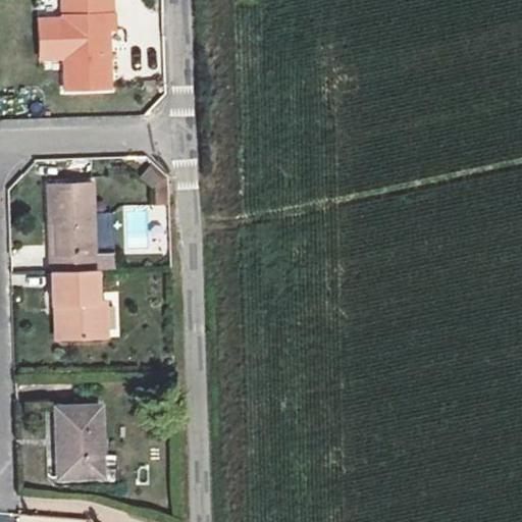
[(91,0),(68,0),(69,13),(92,12),(91,0)]
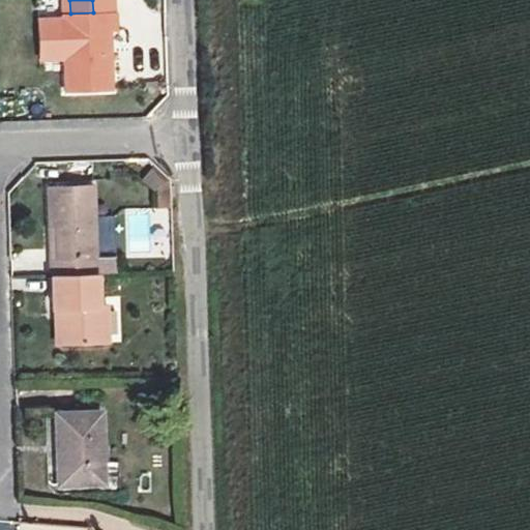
[(70,13),(62,13),(64,88),(110,87),(107,28),(115,28),(115,12),(93,12),(70,13)]
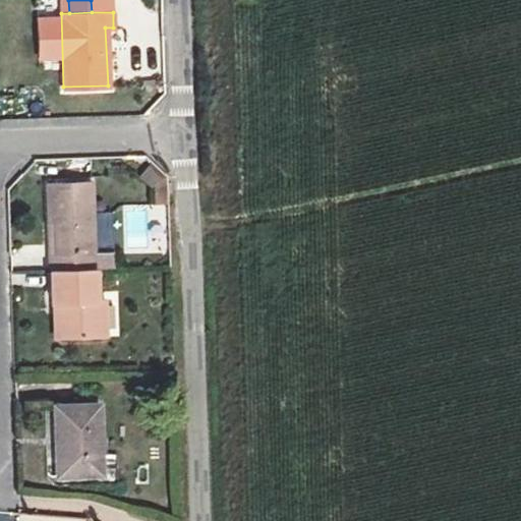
[(47,182),(48,221),(55,220),(55,251),(50,251),(50,270),(93,269),(90,182),(47,182)]
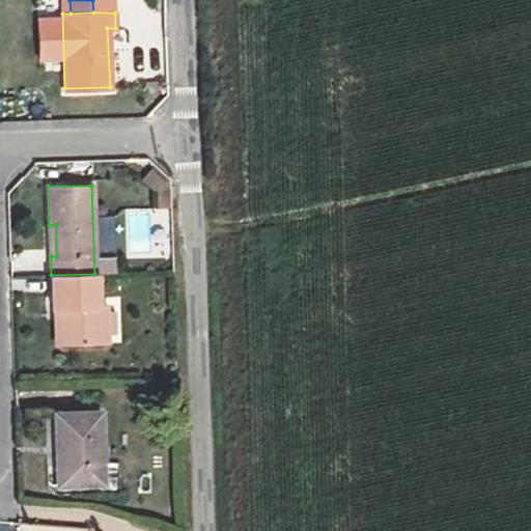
[(157,258),(156,210),(123,211),(124,259),(157,258)]
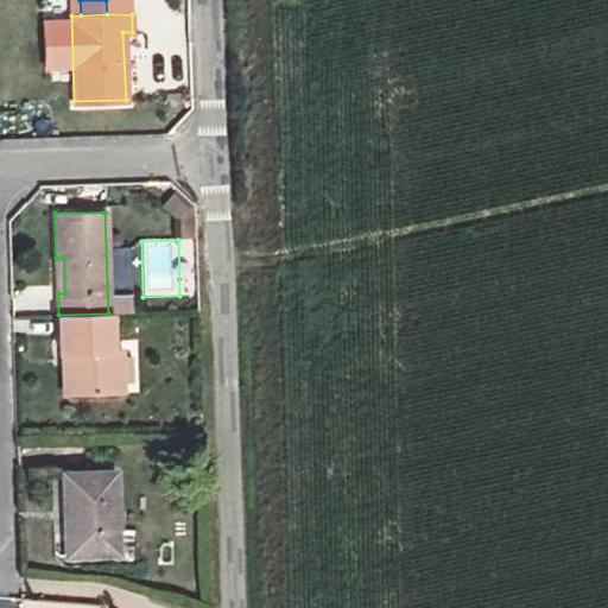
[(111,312),(108,314),(58,315),(59,352),(75,350),(75,366),(69,367),(70,394),(121,392),(120,350),(113,350),(111,312)]
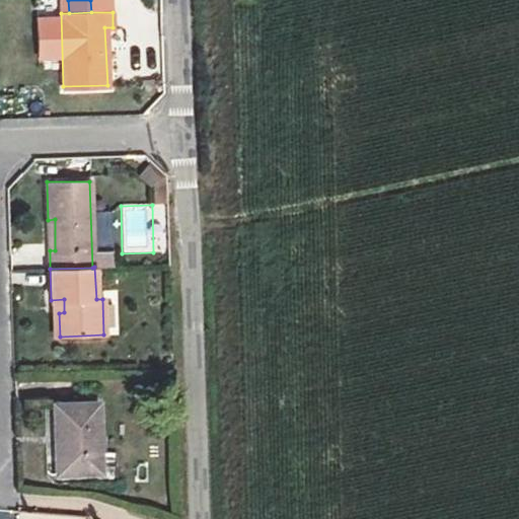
[(61,435),(62,473),(100,472),(98,402),(53,402),(54,435),(61,435)]
